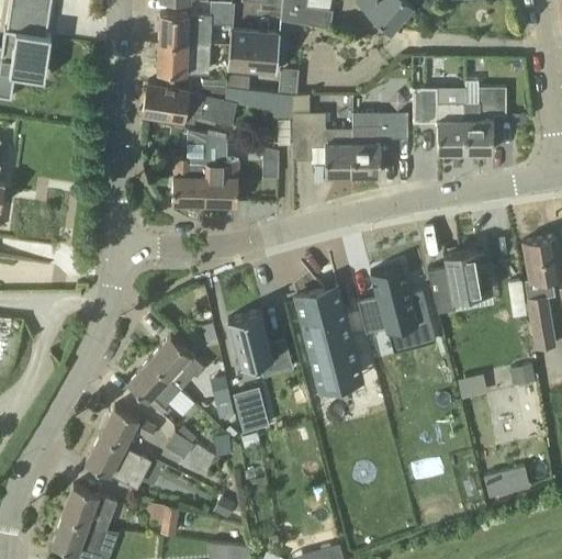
[(11,0),(11,6),(51,11),(52,0),(11,0)]
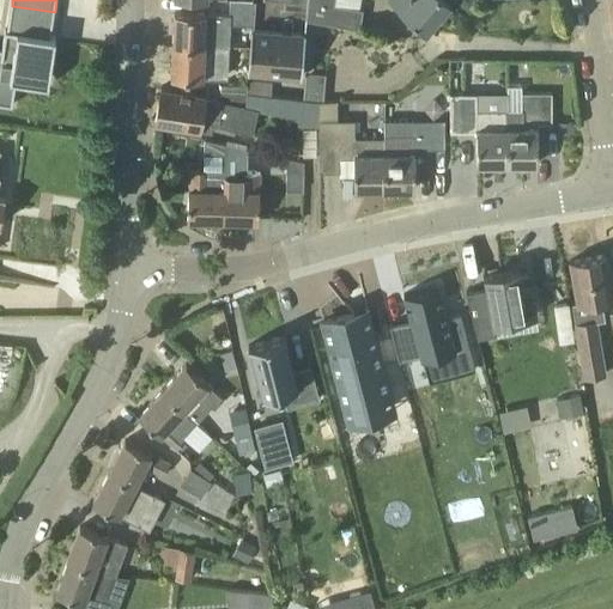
[(308,14),(308,0),(285,0),(284,12),(308,14)]
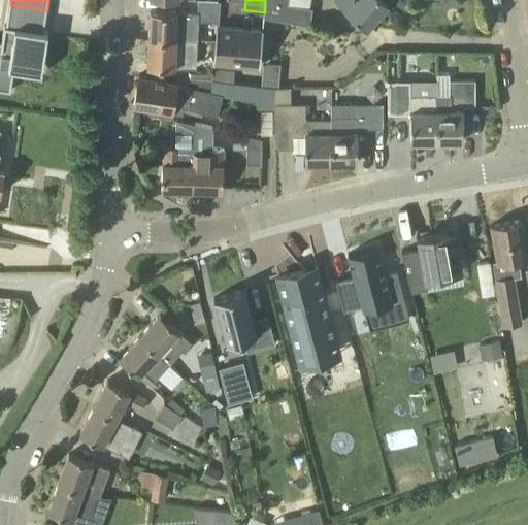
[(289,0),(265,0),(265,12),(264,20),(309,29),(312,11),(289,6),(289,0)]
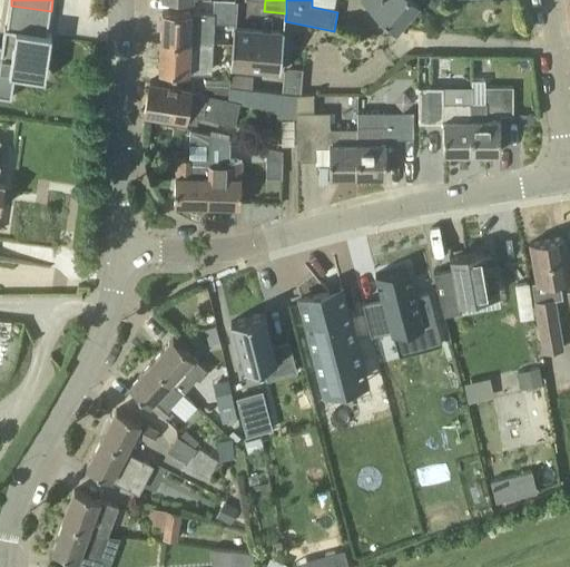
[(396,32),(419,7),(410,0),(364,0),(362,3),(396,32)]
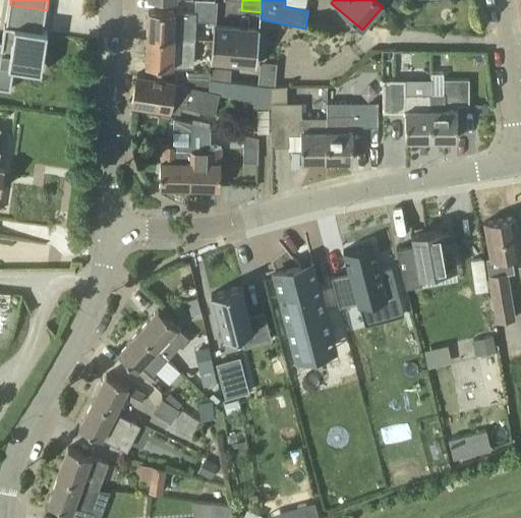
[(214,24),(216,4),(194,3),(193,23),(214,24)]
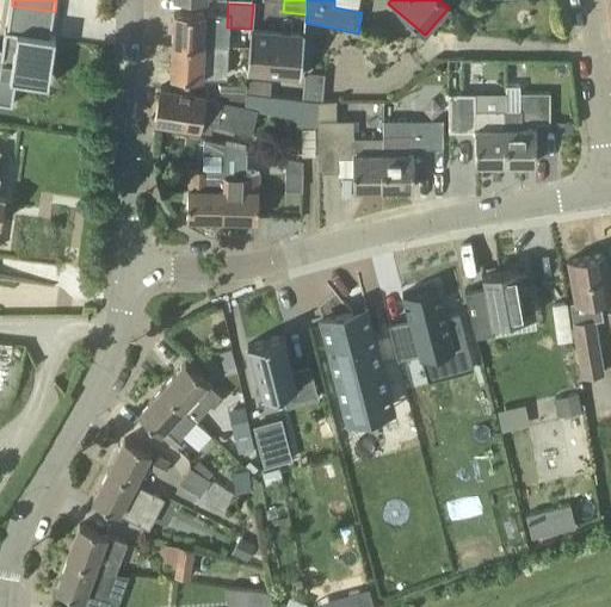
[(223,18),(207,17),(174,16),(172,47),(204,48),(205,30),(223,31),(223,18)]
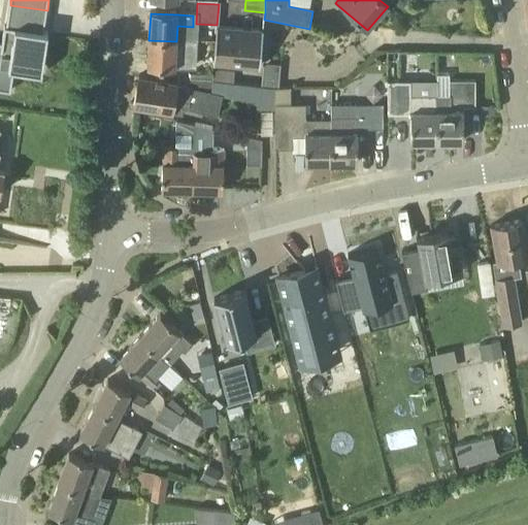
[(48,35),(5,29),(2,45),(0,44),(0,92),(11,94),(14,72),(42,76),(48,35)]
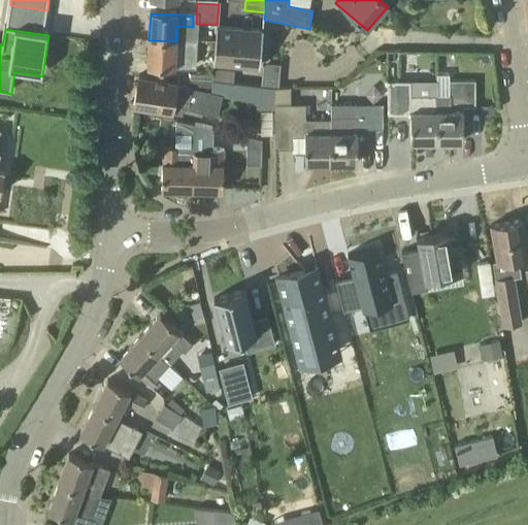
[(213,65),(260,69),(263,33),(217,30),(213,65)]
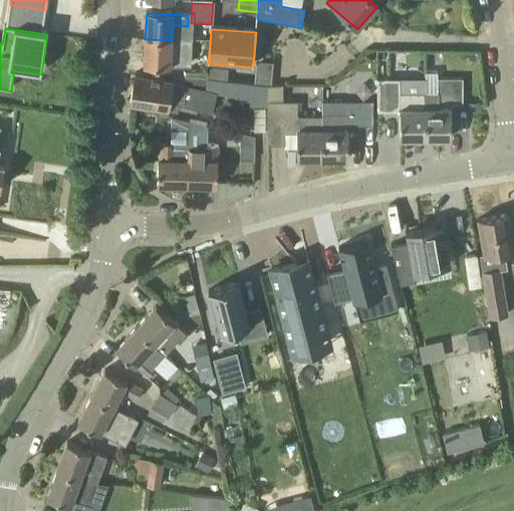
[(171,57),(172,40),(145,39),(144,67),(186,68),(186,57),(171,57)]
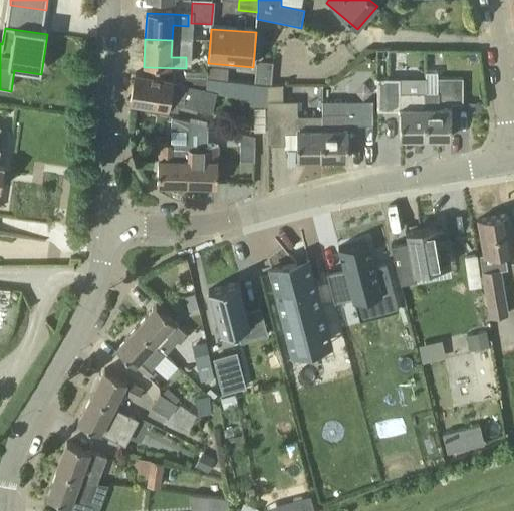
[(257,62),(256,83),(273,84),(273,62),(257,62)]
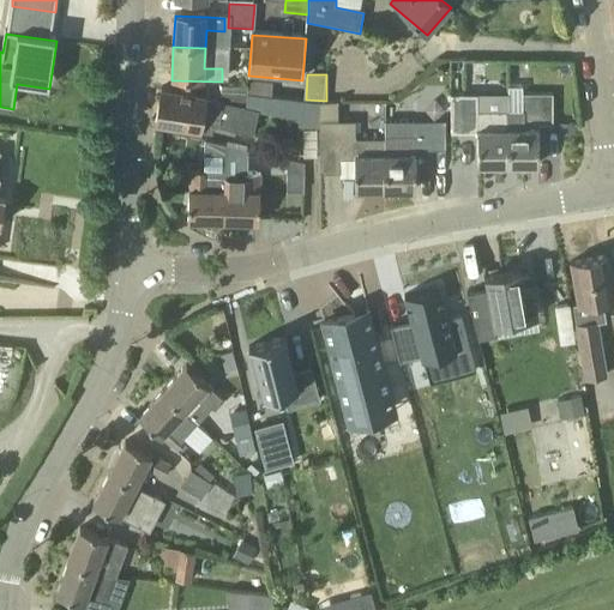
[(222,103),(245,109),(247,90),(223,88),(222,103)]
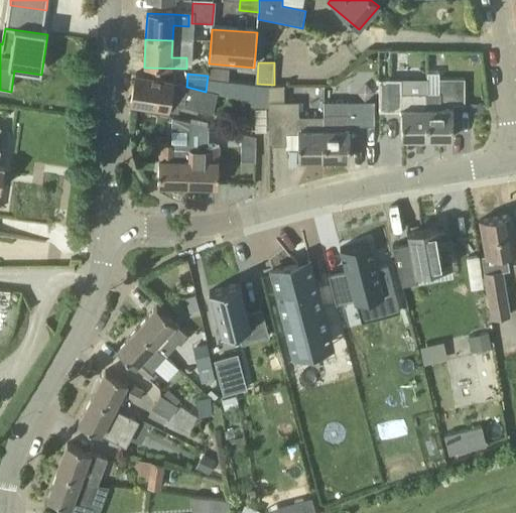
[(269,109),(269,105),(269,88),(209,80),(208,92),(207,92),(206,92),(186,87),(174,84),(136,77),(131,106),(178,114),(179,108),(184,109),(213,116),(218,96),(250,105),(252,105),(251,108),(269,109)]
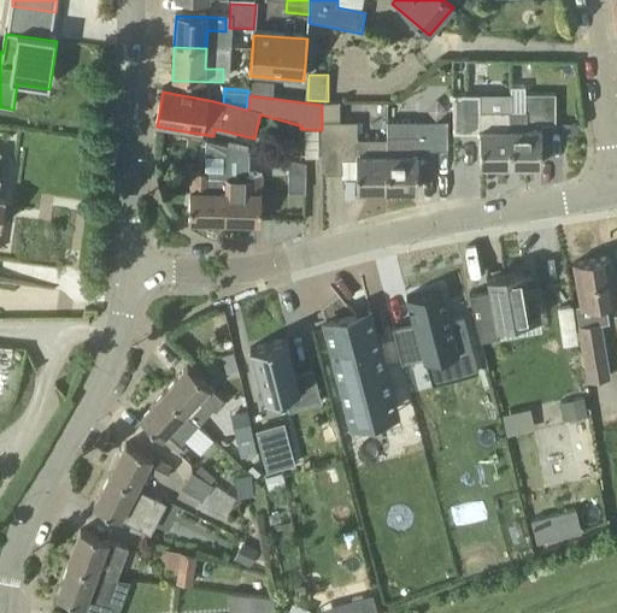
[(453,122),(452,137),(466,137),(480,137),(480,168),(511,168),(511,117),(481,117),(480,117),(480,98),(466,98),(452,98),(453,122)]
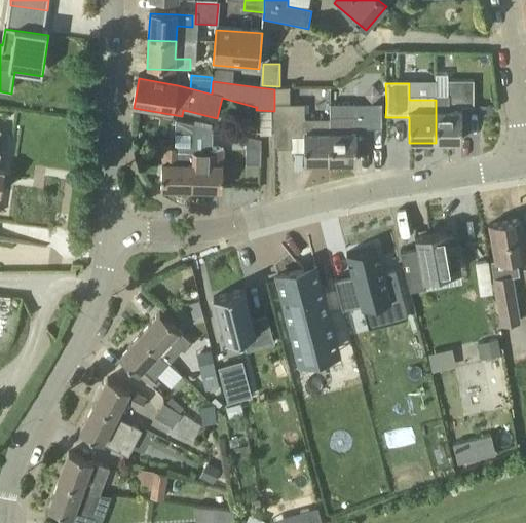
[(448,83),(448,100),(436,100),(436,143),(461,143),(461,109),(474,109),(474,83),(448,83)]
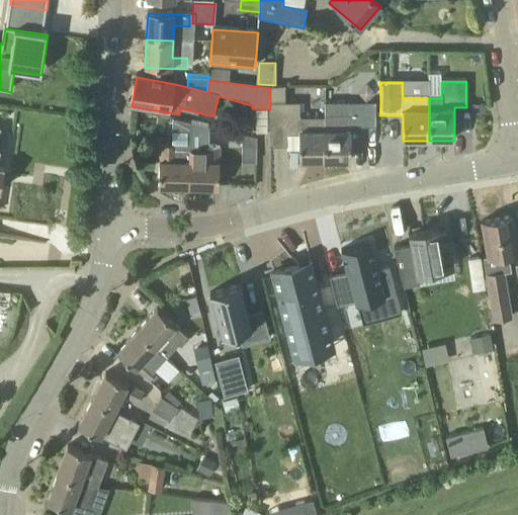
[(325,118),(325,119),(325,163),(351,163),(351,129),(362,129),(362,104),(350,104),(350,118),(325,118)]
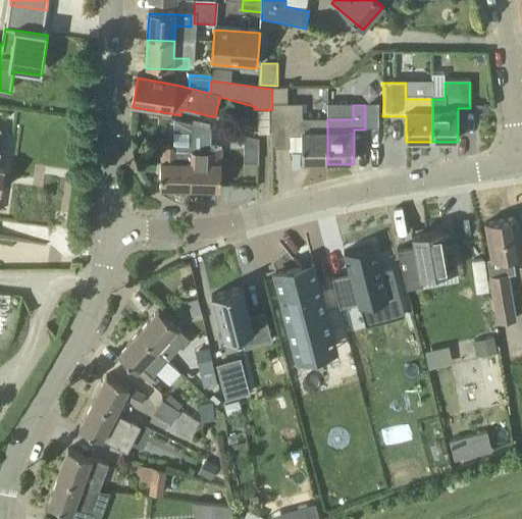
[(272,136),(272,150),(290,150),(290,153),(302,153),(302,164),(327,164),(327,120),(303,120),(302,106),(288,106),(286,106),(273,106),(272,106),(272,110),(272,136)]
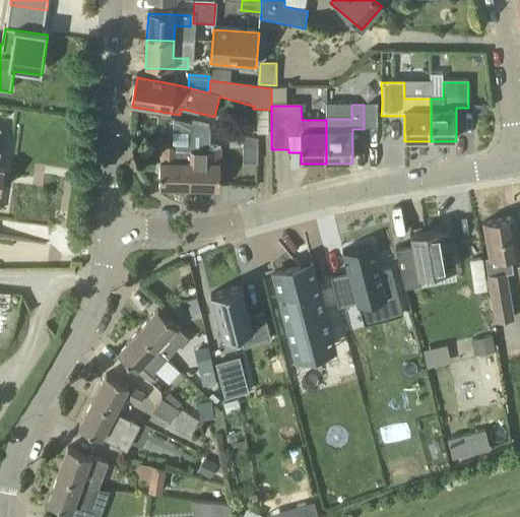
[(270,135),(270,110),(257,110),(257,134),(270,135)]
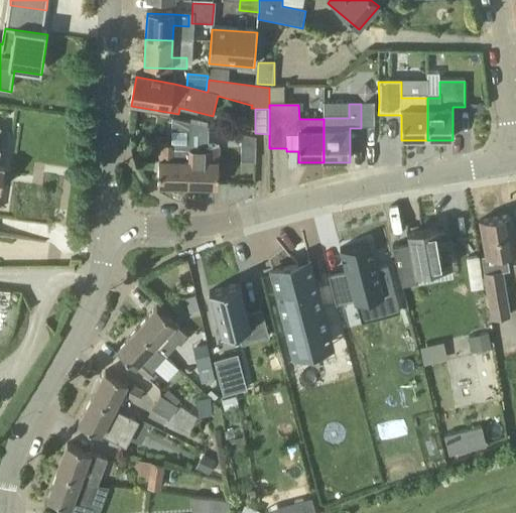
[(189,151),(187,188),(218,189),(220,148),(208,148),(208,129),(190,125),(189,151)]
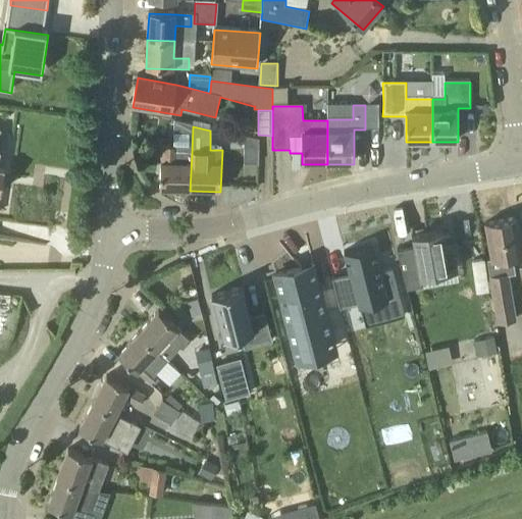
[(259,141),(245,138),(244,166),(258,166),(259,141)]
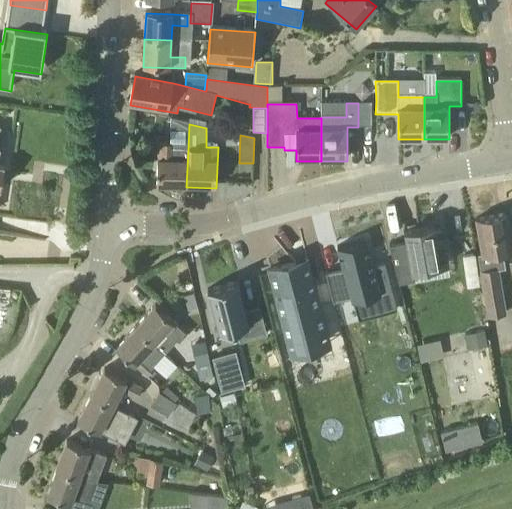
[(186,187),(188,150),(171,149),(171,145),(158,145),(157,186),(186,187)]
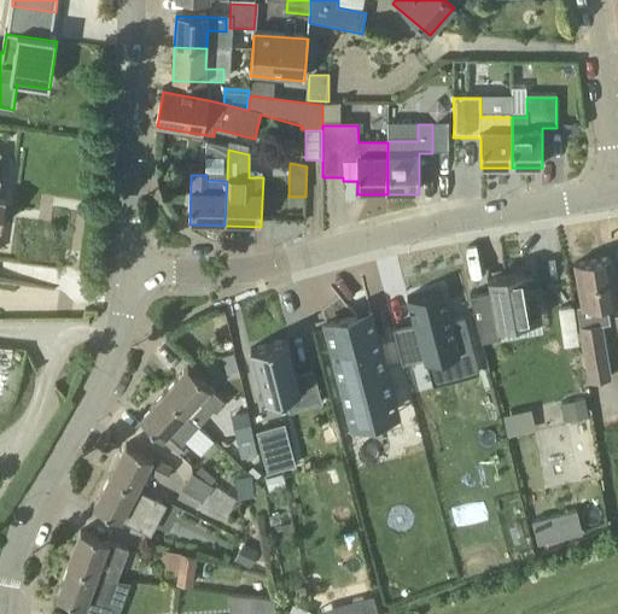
[(612,327),(608,307),(617,304),(617,297),(612,261),(575,267),(582,309),(577,310),(581,331),(579,331),(589,384),(613,380),(604,328),(612,327)]
